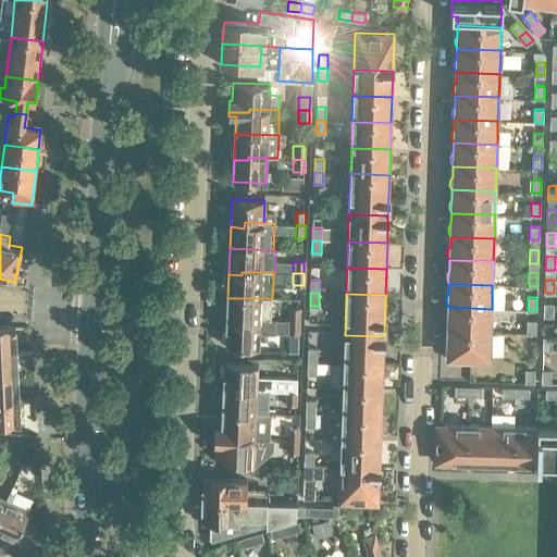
[(239,320),(271,322),(272,299),(265,298),(227,298),(226,322),(239,323),(239,320)]
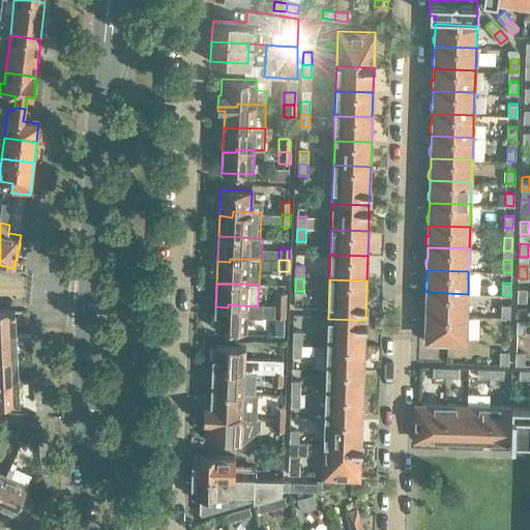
[(518,289),(518,301),(526,301),(526,289),(518,289)]
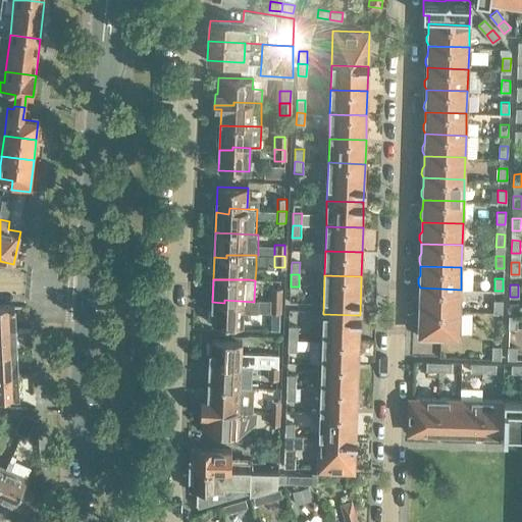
[(419,309),(419,310),(460,311),(461,290),(420,288),(419,297),(417,301),(417,305),(419,309)]
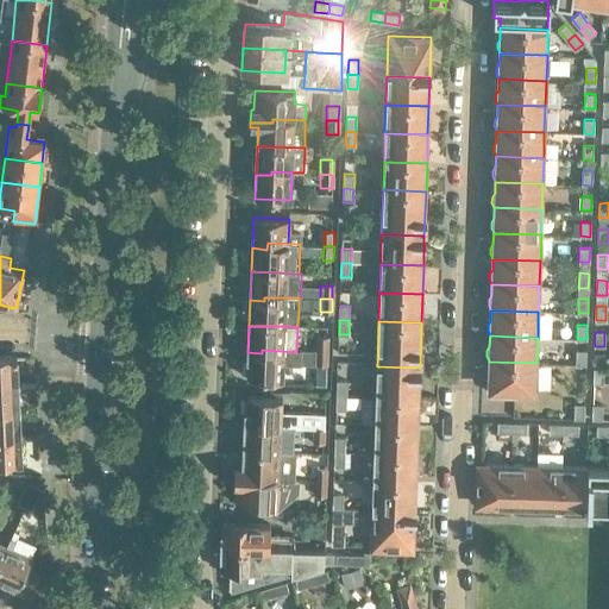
[(315,353),(327,353),(328,339),(315,338),(315,353)]
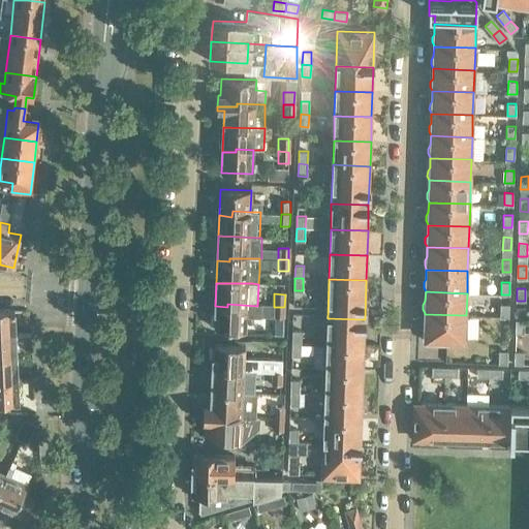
[(227,307),(215,306),(214,328),(245,329),(246,317),(284,318),(284,307),(274,307),(257,306),(227,304),(227,307)]
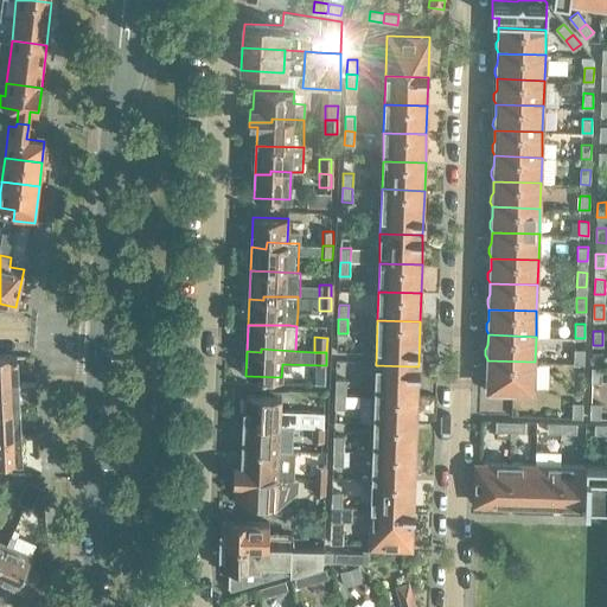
[(574,363),(583,364),(585,349),(574,349),(574,363)]
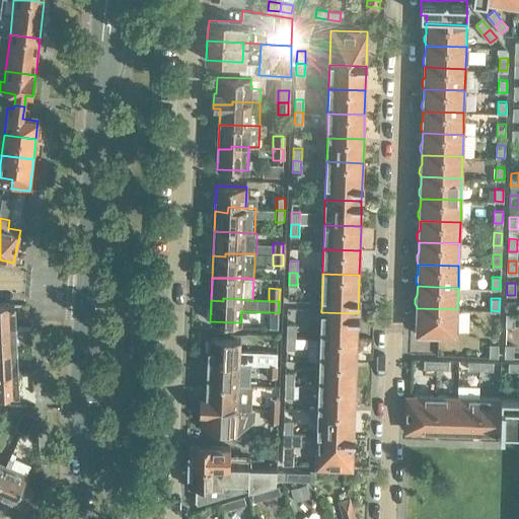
[(14,306),(14,303),(0,303),(0,323),(14,322),(13,306),(14,306)]
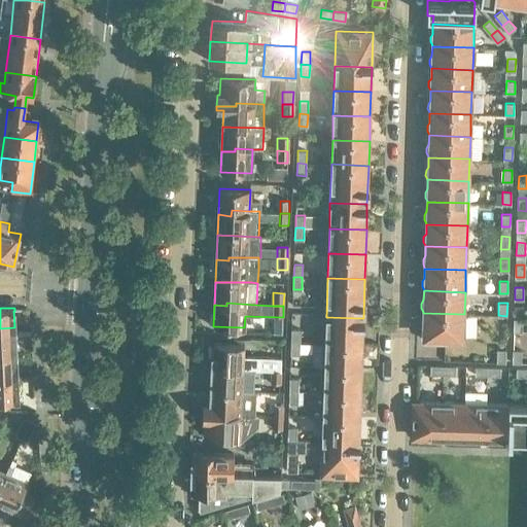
[(464,314),(423,313),(423,322),(421,326),(420,335),(422,340),(432,340),(434,337),(463,338),(464,314)]
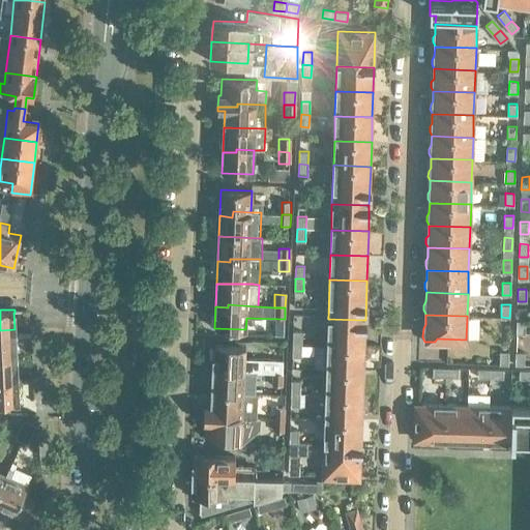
[(328,319),(327,345),(364,346),(365,320),(362,320),(328,319)]
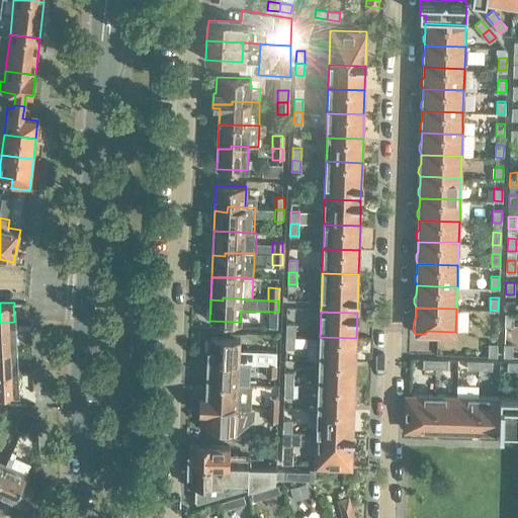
[(505,314),(505,326),(513,326),(514,314),(505,314)]
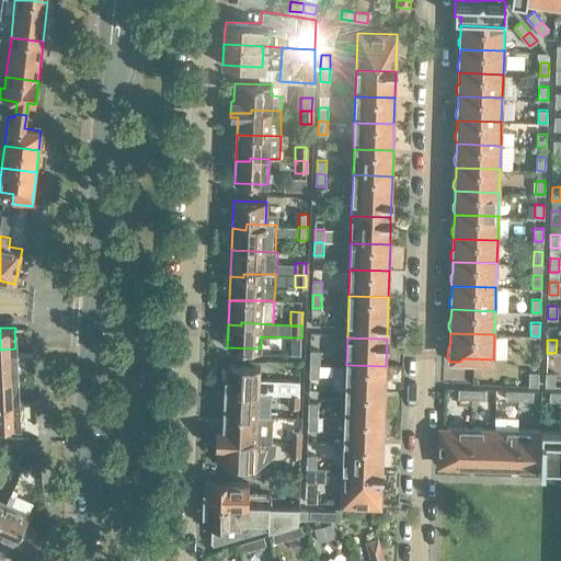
[(0,377),(16,377),(15,348),(0,350),(0,377)]
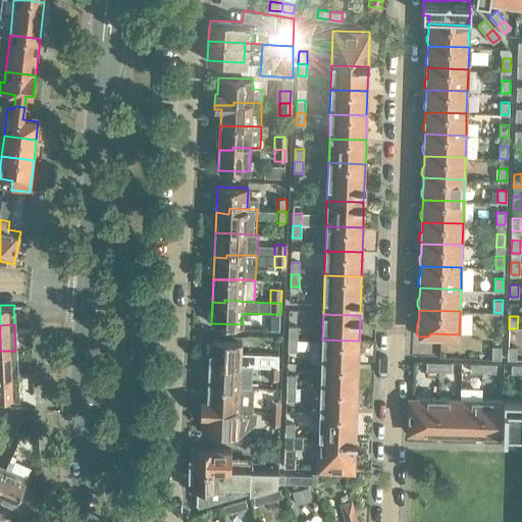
[(289,326),(289,337),(297,338),(298,326),(289,326)]
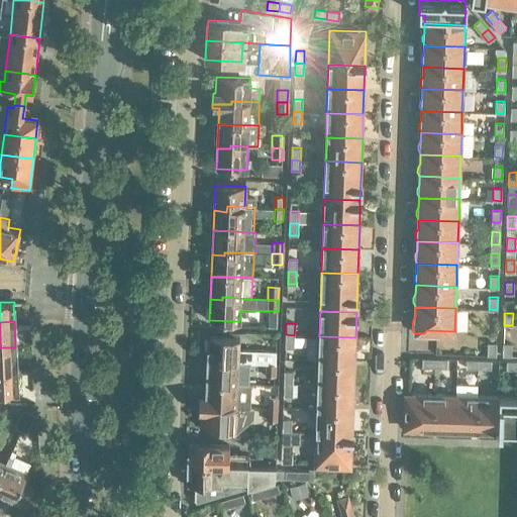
[(294,347),(294,335),(286,334),(285,347),(294,347)]
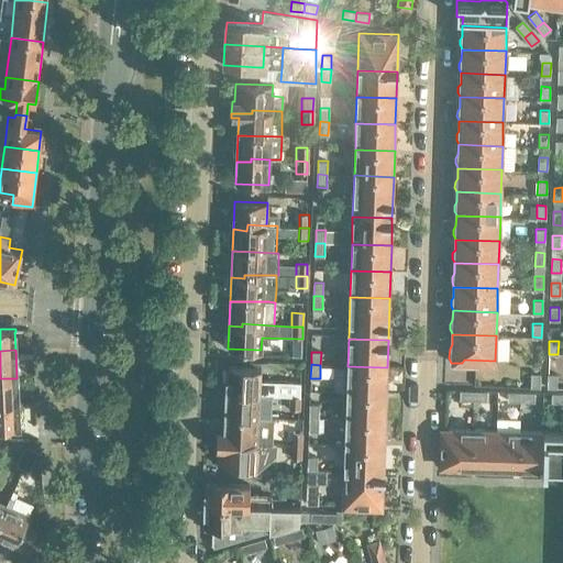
[(260,367),(228,366),(227,390),(240,390),(240,394),(258,395),(286,396),(299,397),(299,383),(260,382),(260,367)]
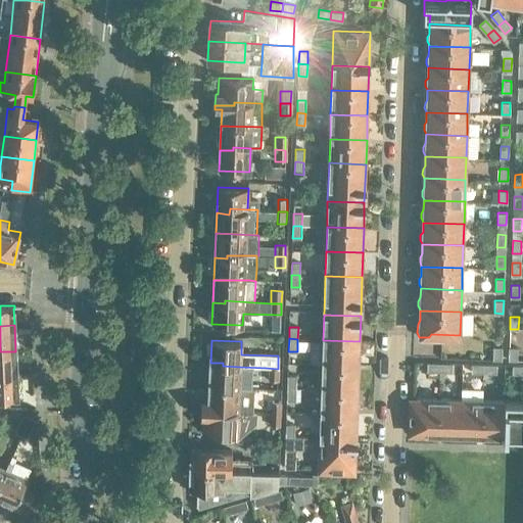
[(322,365),(359,366),(360,341),(323,340),(322,365)]
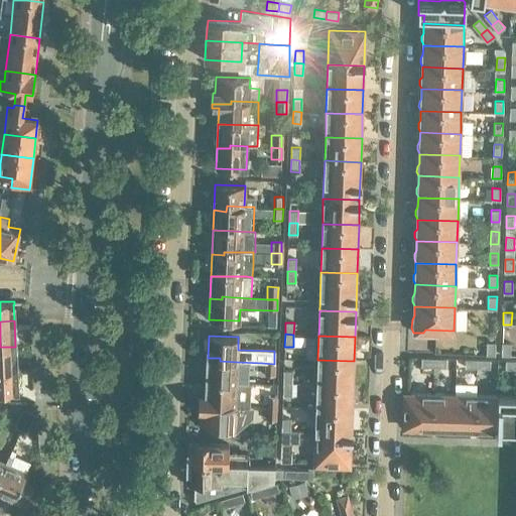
[(487,355),(495,355),(495,343),(487,342),(487,355)]
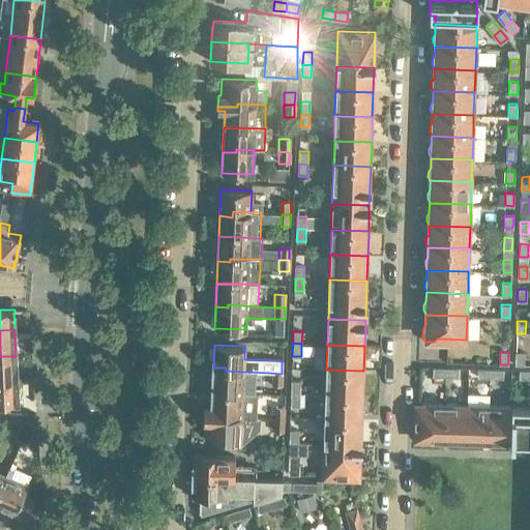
[(516,352),(516,364),(524,364),(525,352),(516,352)]
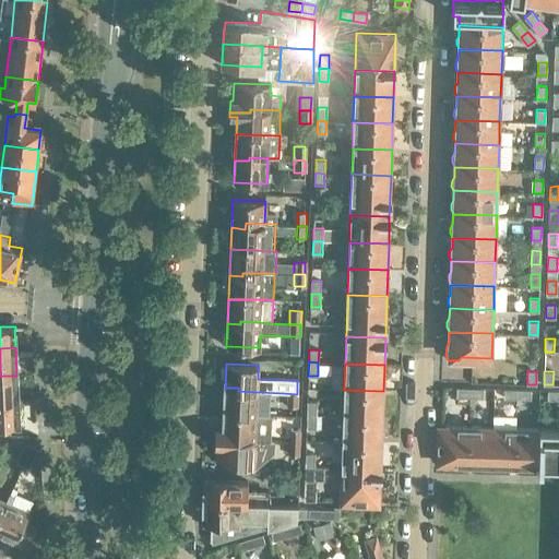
[(0,402),(19,402),(16,376),(0,376),(0,402)]
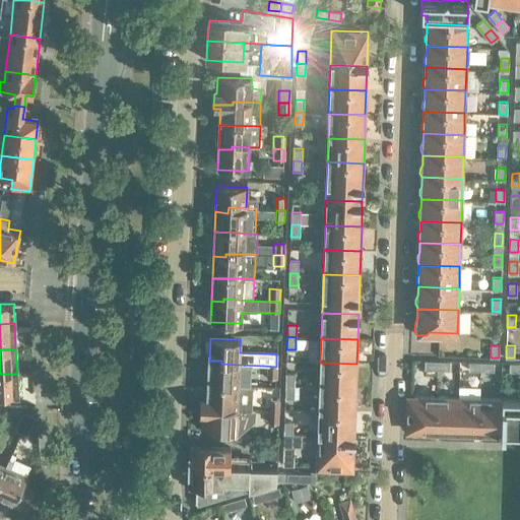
[(209,361),(207,384),(238,385),(239,365),(221,364),(221,361),(209,361)]
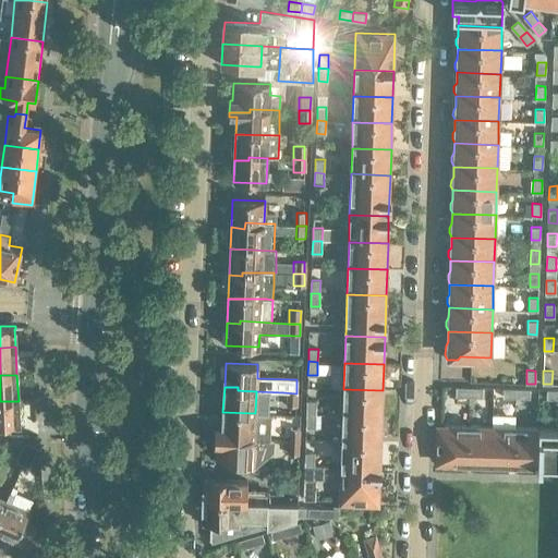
[(469,396),(470,387),(456,387),(456,396),(469,396)]
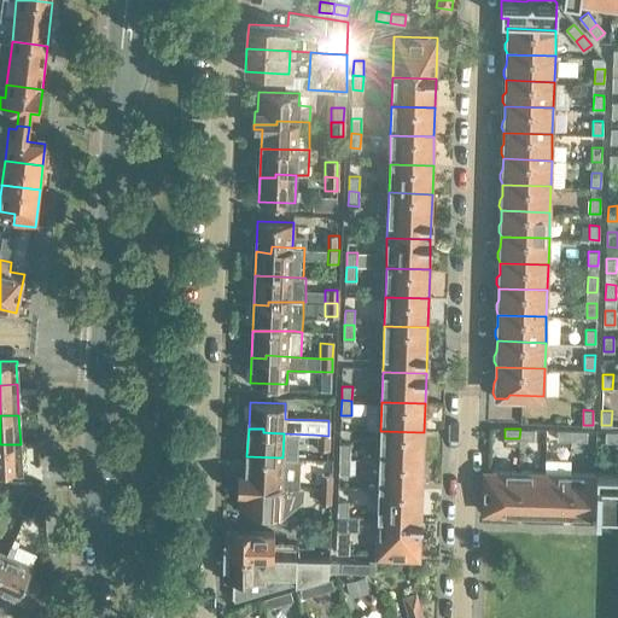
[(520,429),(519,438),(534,439),(535,430),(520,429)]
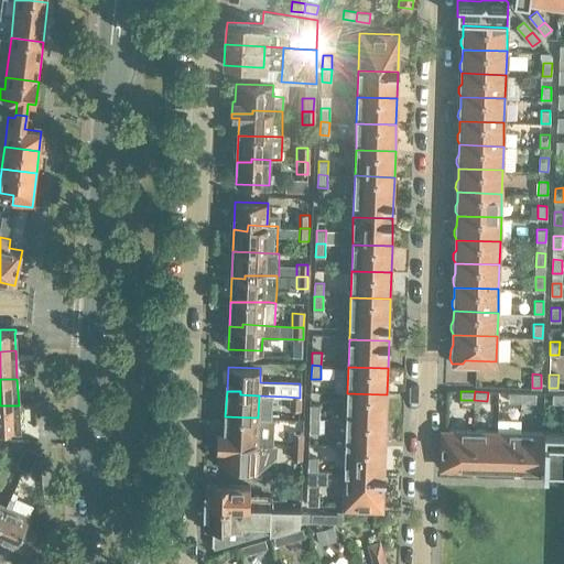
[(509,401),(522,402),(522,392),(509,392),(509,401)]
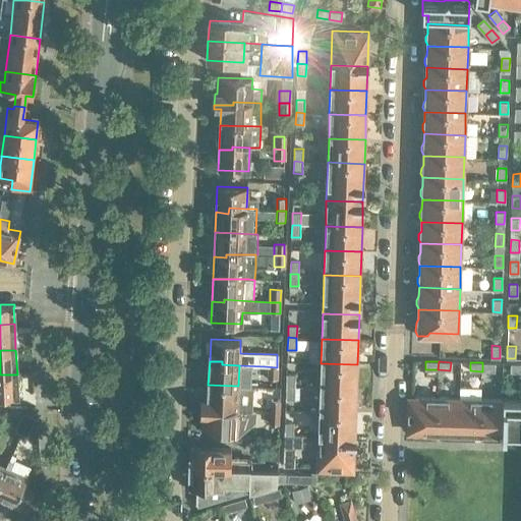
[(495,363),(482,362),(482,371),(495,371),(495,363)]
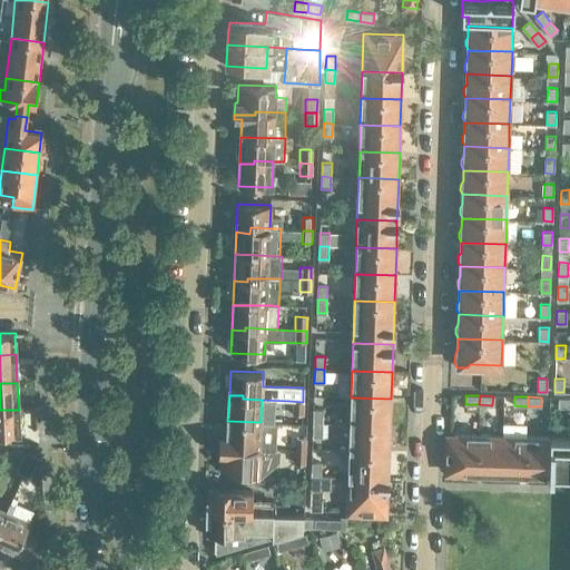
[(351,397),(350,424),(390,425),(391,399),(351,397)]
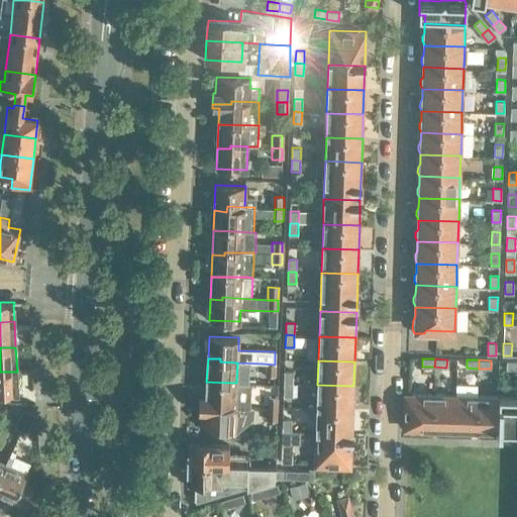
[(516,360),(507,360),(507,369),(516,369),(516,360)]
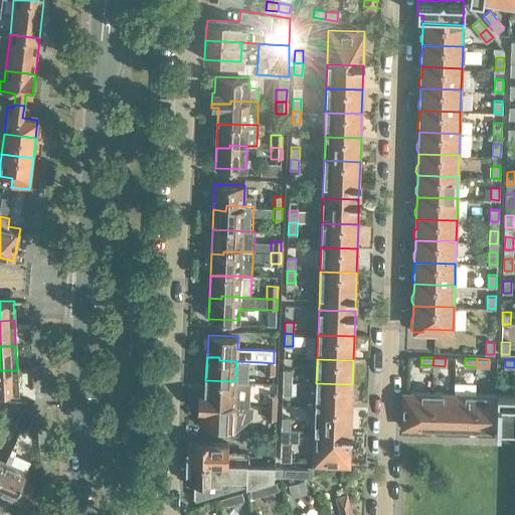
[(274,363),(262,362),(261,376),(273,376),(274,363)]
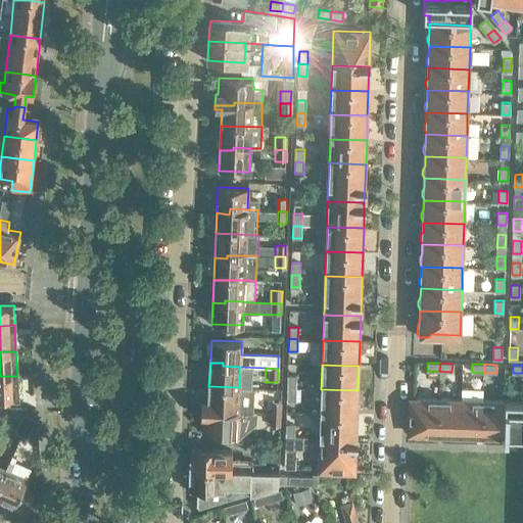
[(287,387),(296,388),(296,376),(288,375),(287,387)]
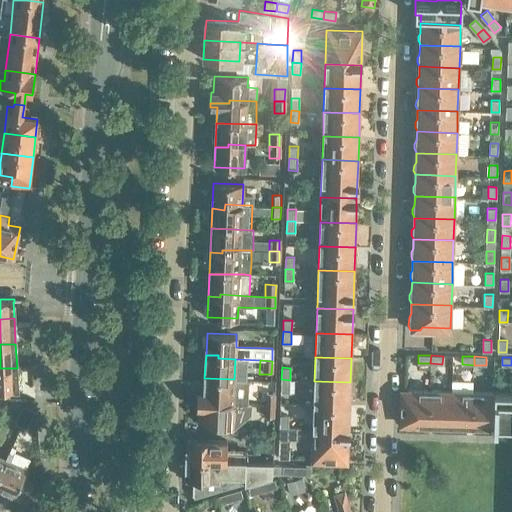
[(18,387),(17,368),(0,368),(0,390),(18,389),(18,387)]
